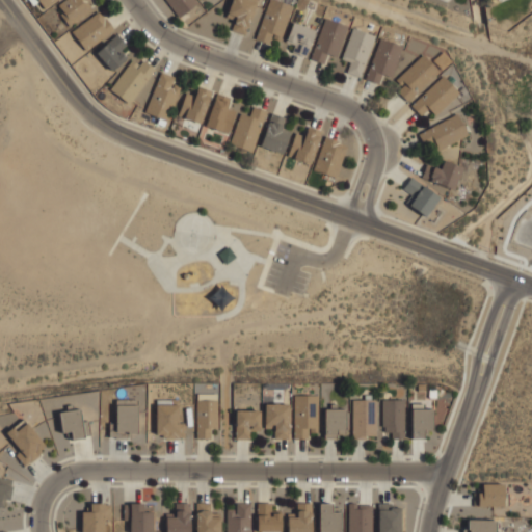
[(68,25),(92,10),(86,0),(61,0),(55,3),(68,25)]
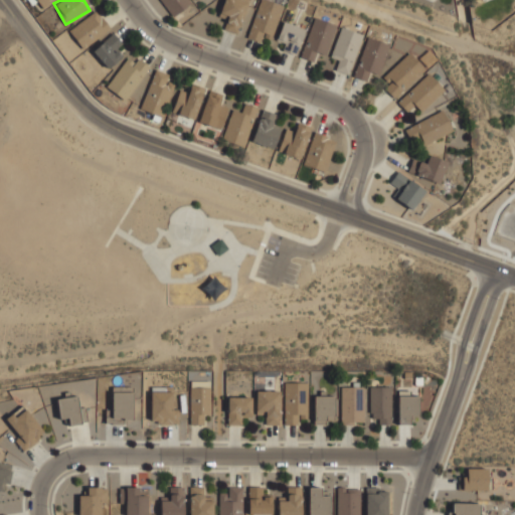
[(238,33),(246,0),(222,0),(219,16),(226,18),(223,30),(238,33)]
